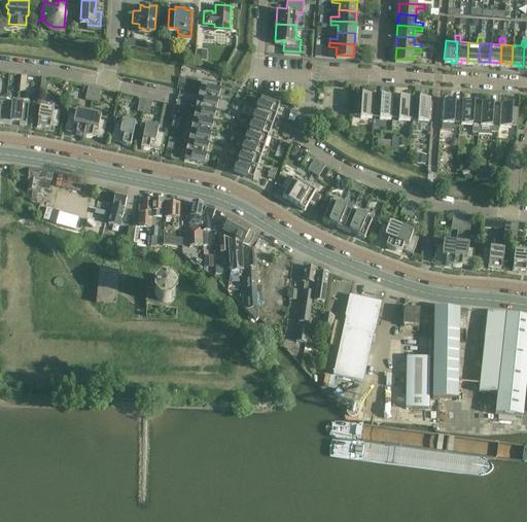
[(46,88),(48,75),(42,74),(40,87),(46,88)]
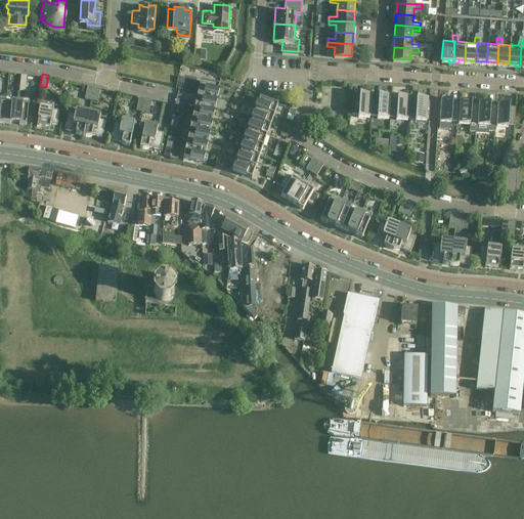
[(200,77),(198,89),(216,93),(219,81),(200,77)]
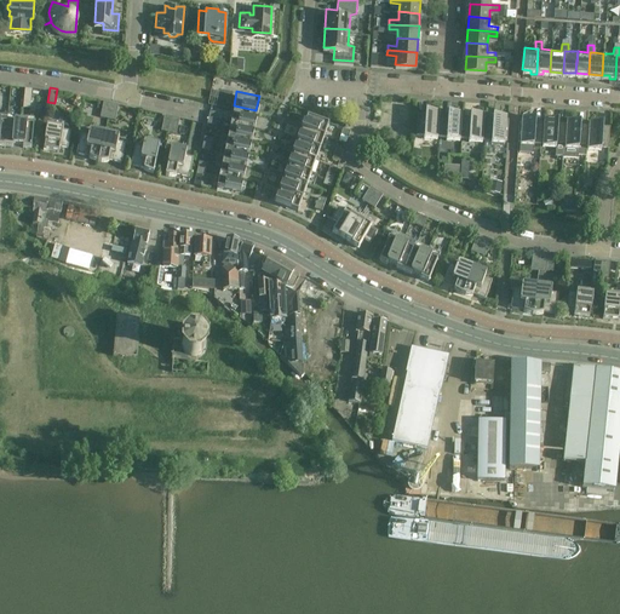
[(108,114),(110,99),(103,98),(101,113),(108,114)]
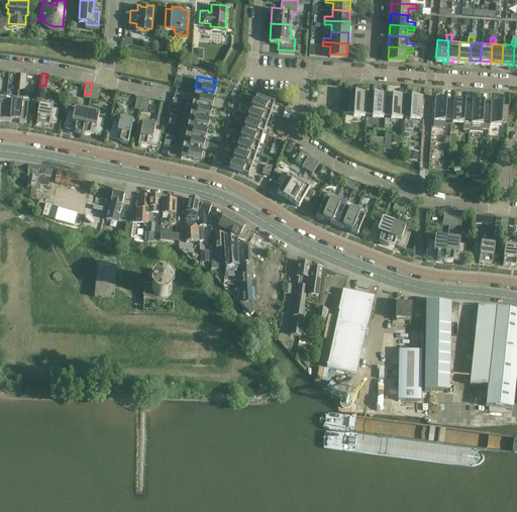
[(92,83),(90,95),(96,97),(99,84),(92,83)]
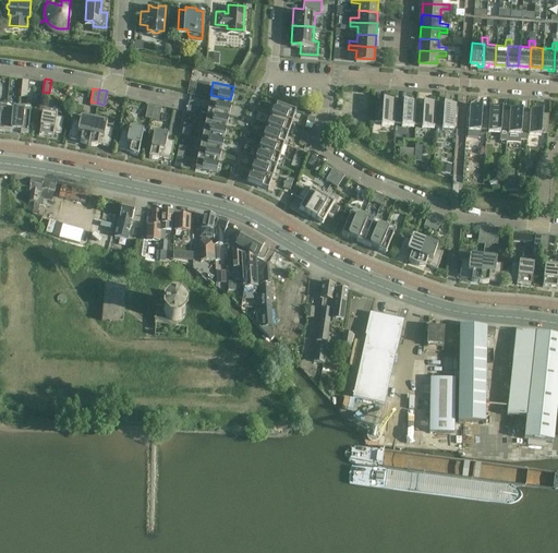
[(228,110),(230,99),(210,95),(208,106),(228,110)]
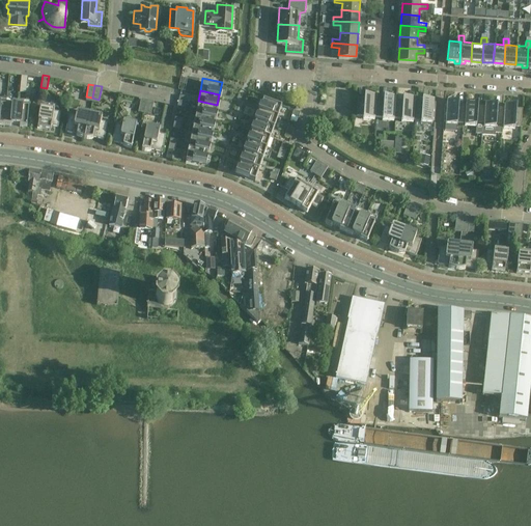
[(374,113),(375,113),(378,94),(375,94),(375,92),(364,91),(364,93),(358,93),(357,112),(363,112),(363,114),(374,115),(374,113)]
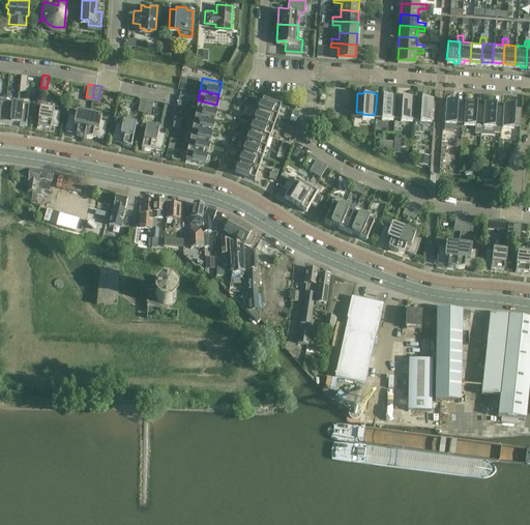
[(383,95),(377,94),(375,113),(381,113),(381,116),(392,117),(393,114),(394,114),(395,96),(394,96),(394,93),(383,92),(383,95)]
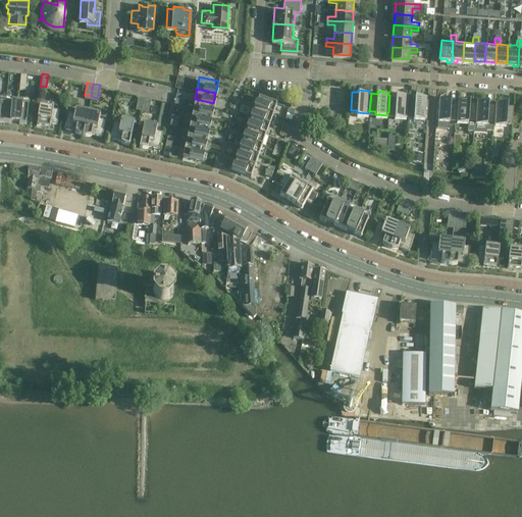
[(17,94),(6,93),(4,119),(11,119),(11,118),(15,119),(17,94)]
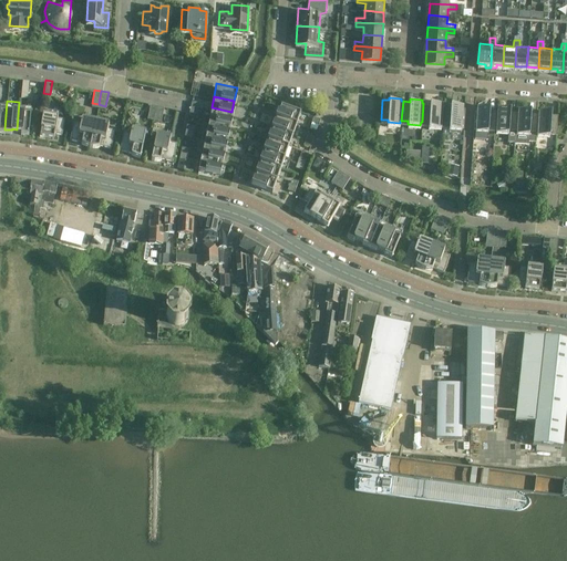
[(154,116),(157,103),(151,101),(147,115),(154,116)]
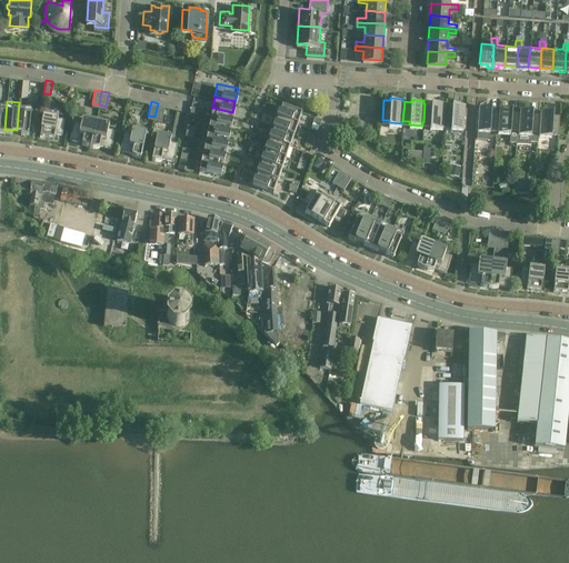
[(431,103),(425,103),(423,122),(430,123),(430,126),(442,127),(442,123),(445,124),(446,104),(443,104),(445,101),(431,101),(431,103)]
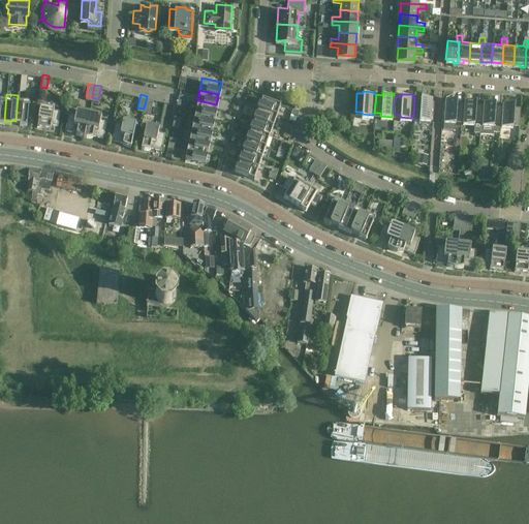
[(29,96),(18,95),(16,121),(20,121),(20,122),(27,123),(29,101),(29,96)]
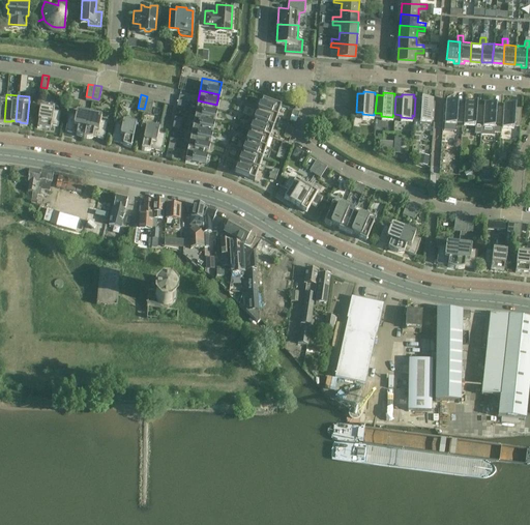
[(263,95),(259,106),(277,113),(281,101),(263,95)]
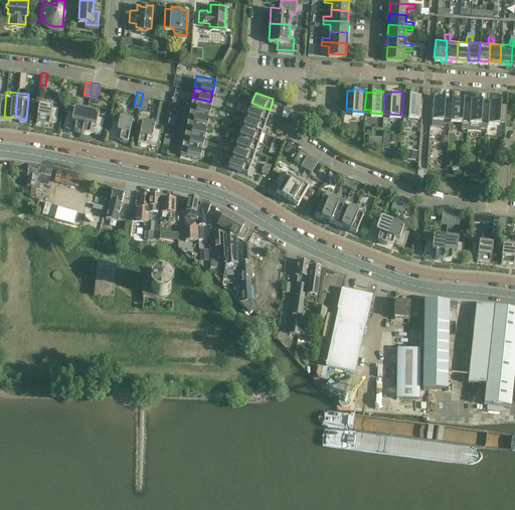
[(409,95),(403,95),(402,113),(407,113),(407,115),(419,116),(419,114),(420,114),(422,96),(420,96),(420,94),(409,93),(409,95)]
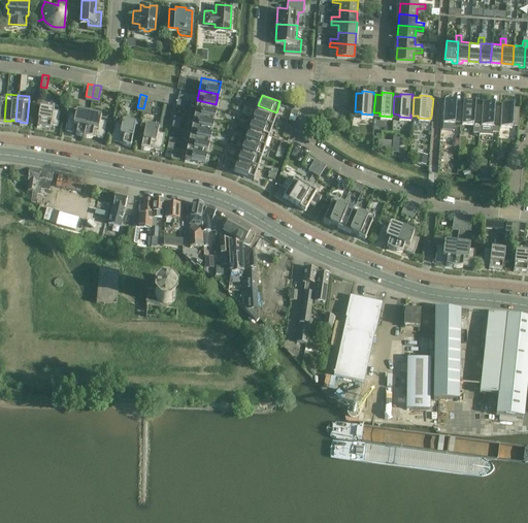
[(153,97),(146,96),(143,108),(150,109),(153,97)]
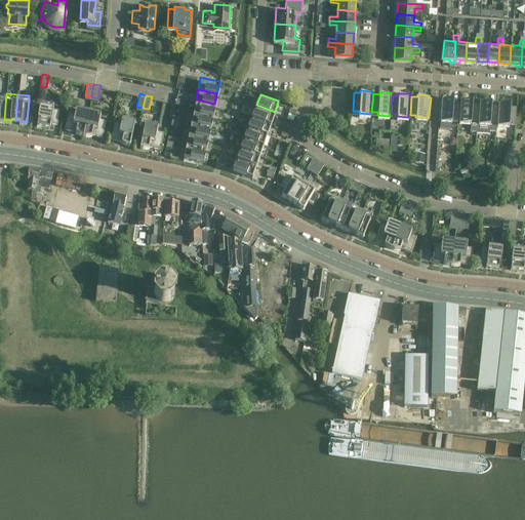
[(440,98),(438,116),(440,117),(440,119),(440,125),(451,126),(451,120),(452,117),(457,118),(459,100),(453,100),(453,96),(442,96),(441,98),(440,98)]
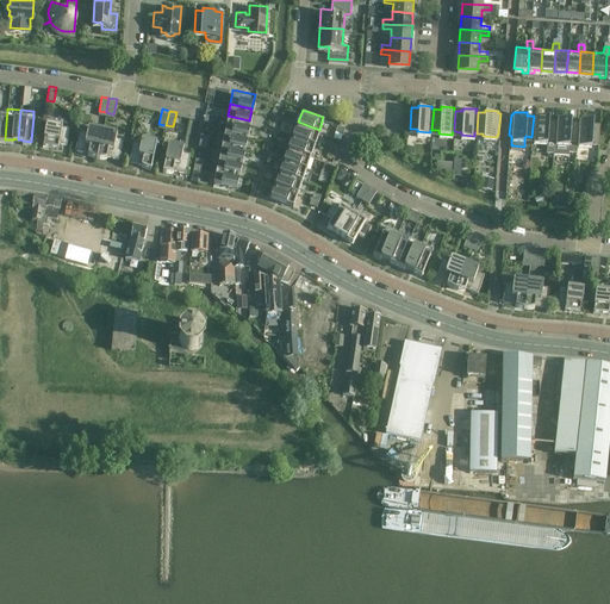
[(534,116),(531,137),(534,137),(534,139),(547,141),(547,149),(553,149),(555,117),(548,117),(549,114),(535,113),(535,116),(534,116)]
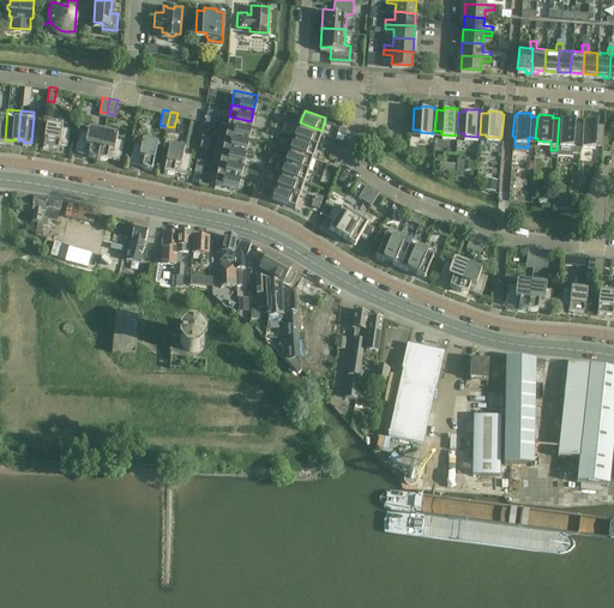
[(59,142),(67,143),(70,127),(62,126),(62,124),(64,118),(49,115),(48,121),(47,120),(47,124),(46,124),(43,137),(44,137),(43,144),(59,146),(59,142)]
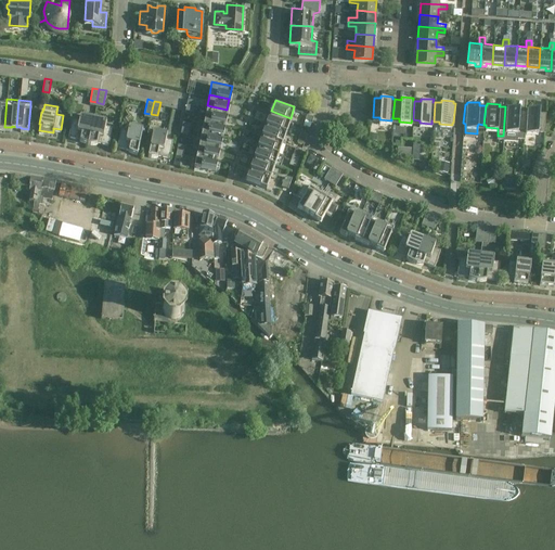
[(503,136),(503,137),(517,138),(517,136),(524,136),(525,127),(526,109),(519,107),(519,105),(507,104),(507,106),(505,106),(503,136)]
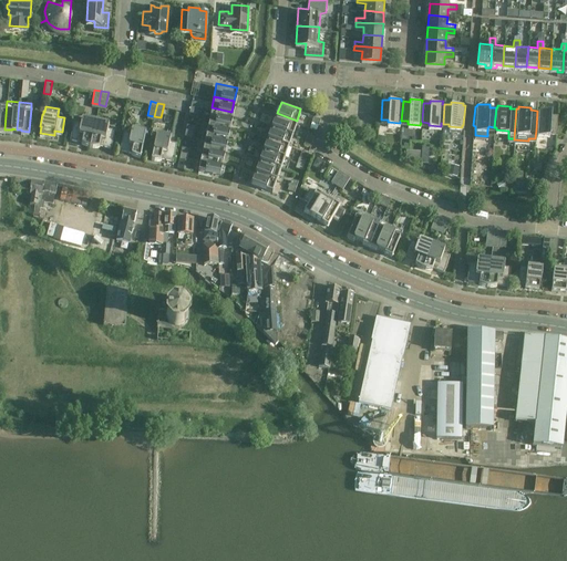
[(229,124),(232,112),(212,107),(208,120),(229,124)]
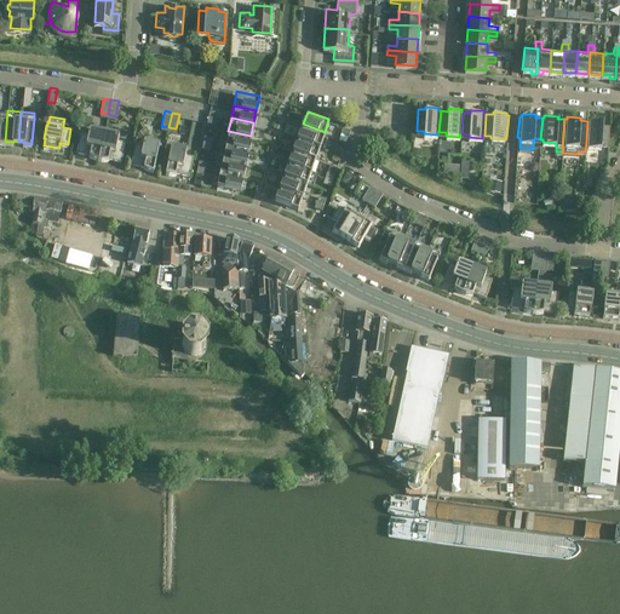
[(589,121),(587,121),(586,142),(587,142),(587,145),(601,147),(601,143),(608,144),(610,122),(602,121),(603,119),(589,118),(589,121)]
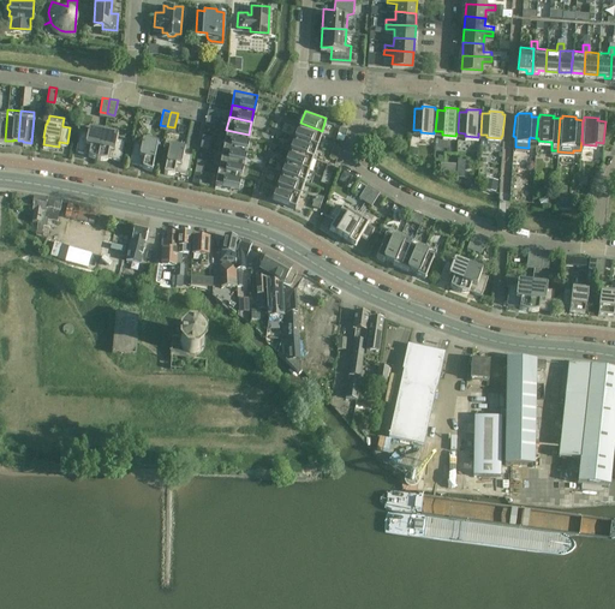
[(97,155),(105,126),(90,123),(89,129),(88,129),(88,131),(79,130),(76,148),(89,150),(89,153),(91,154),(97,155)]
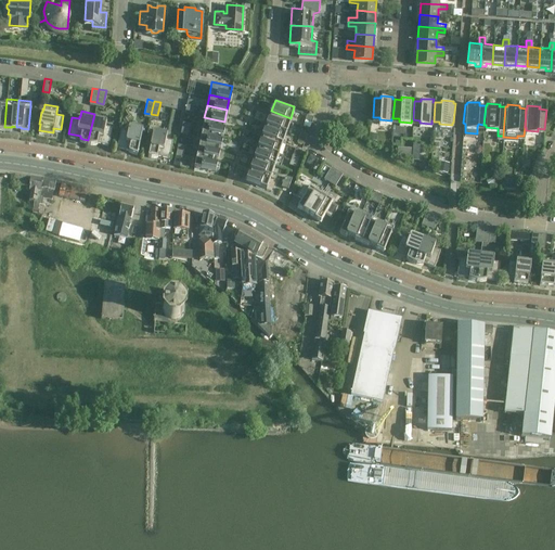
[(286,129),(291,118),(271,111),(267,123),(286,129)]
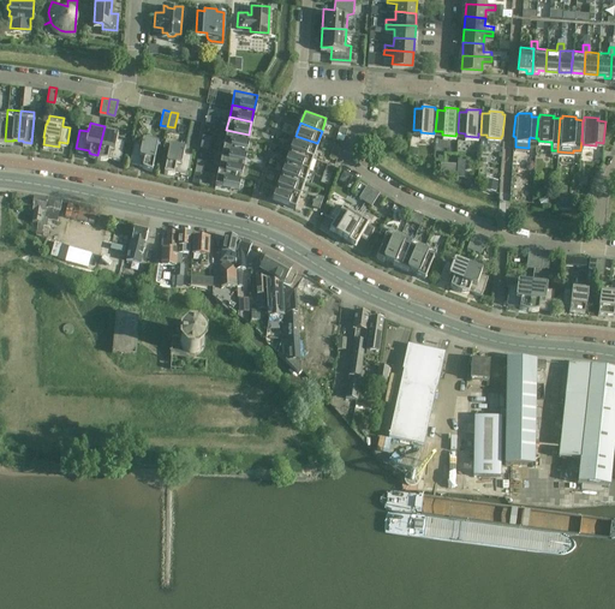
[(118,129),(105,126),(97,155),(99,156),(106,156),(107,156),(108,155),(120,157),(125,139),(117,138),(118,135),(117,135),(118,129)]
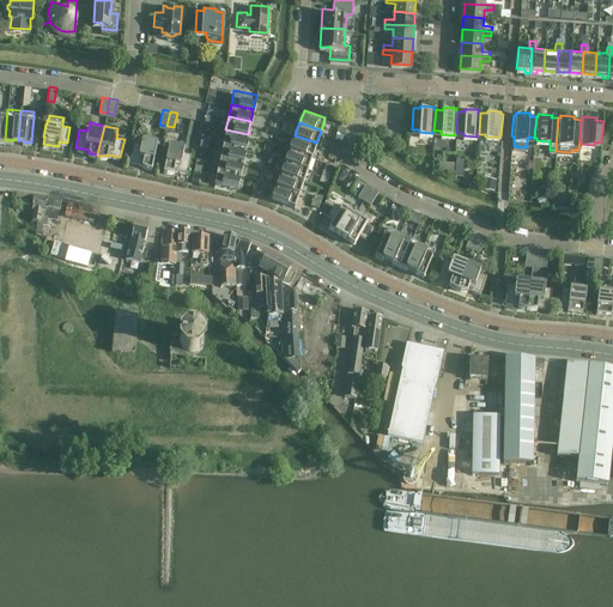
[(246,146),(248,134),(225,129),(223,141),(246,146)]
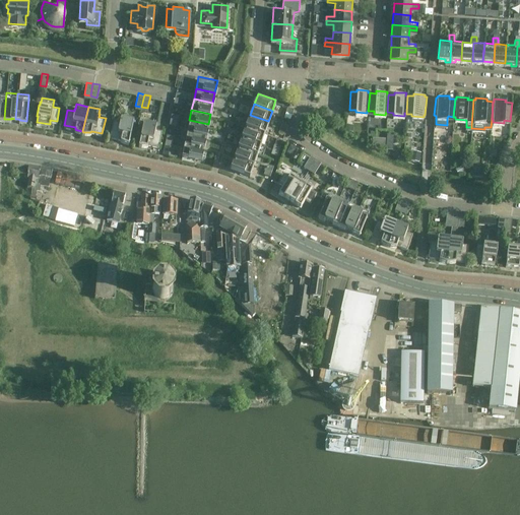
[(121,119),(120,119),(120,121),(113,120),(110,135),(121,137),(121,138),(123,139),(129,141),(133,121),(132,121),(134,117),(122,114),(121,119)]
